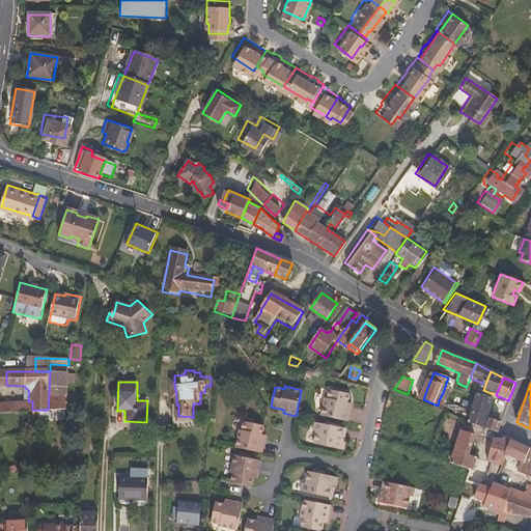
[(319,417),(347,422),(351,409),(346,408),(346,404),(348,395),(328,391),(326,399),(324,399),(319,417)]
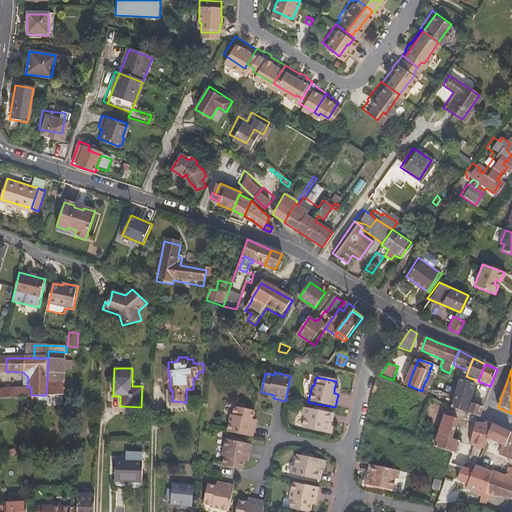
[(423,386),(430,388),(433,380),(427,378),(423,386)]
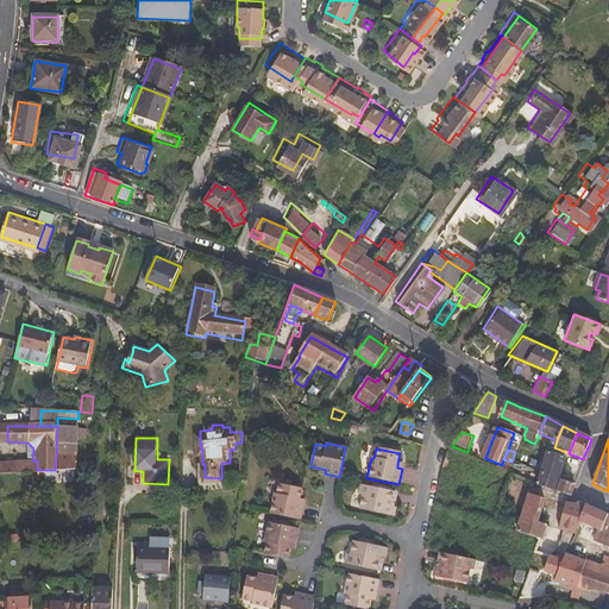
[(548,452),(537,481),(553,489),(558,477),(565,460),(548,452)]
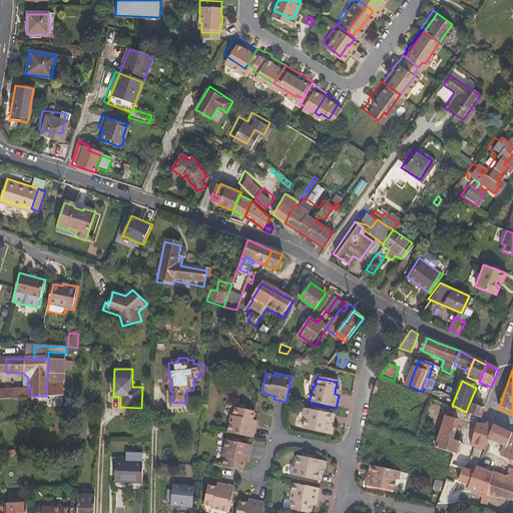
[(46,396),(64,395),(64,382),(47,382),(46,396)]
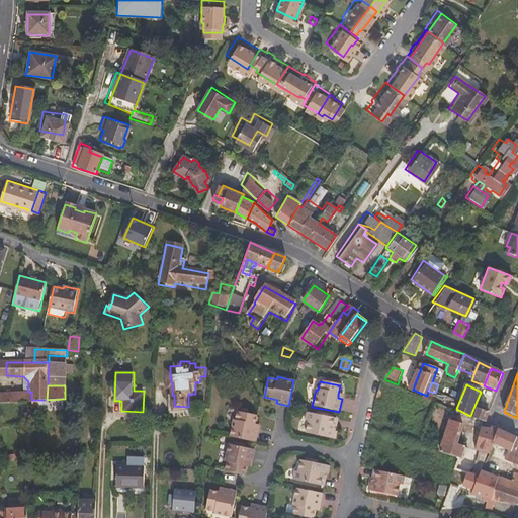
[(426,398),(432,401),(435,393),(428,391),(427,396),(426,398)]
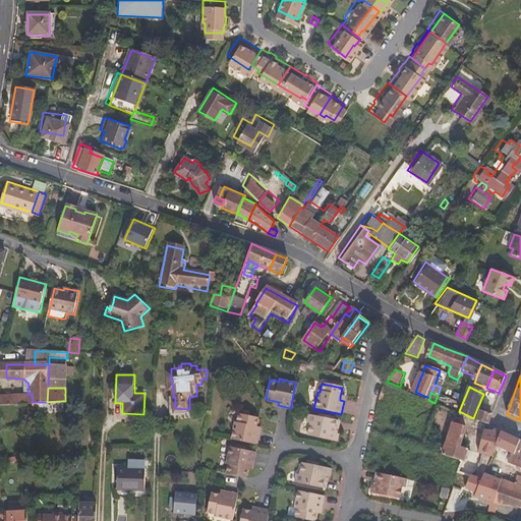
[(6,403),(16,403),(31,402),(32,402),(32,394),(27,394),(6,394),(6,403)]
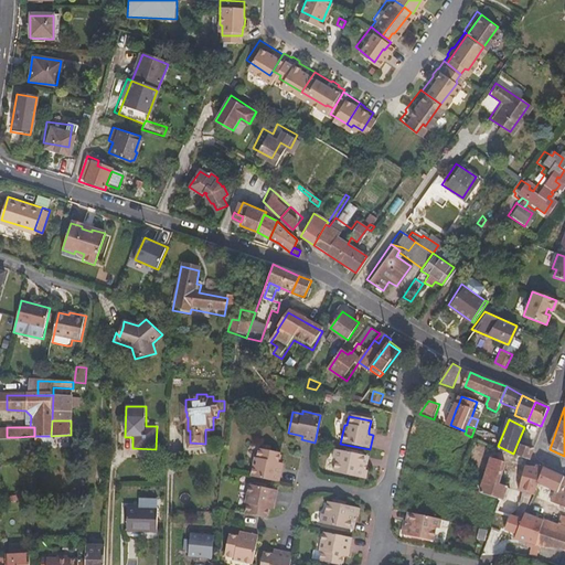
[(52,445),(51,436),(34,436),(33,436),(33,441),(39,441),(40,445),(52,445)]
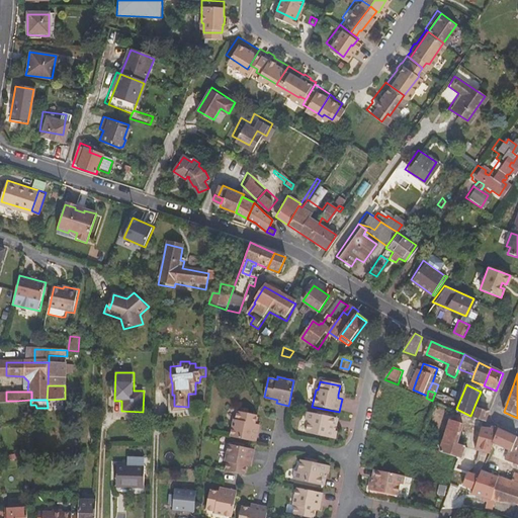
[(472,416),(483,422),(487,411),(477,407),(472,416)]
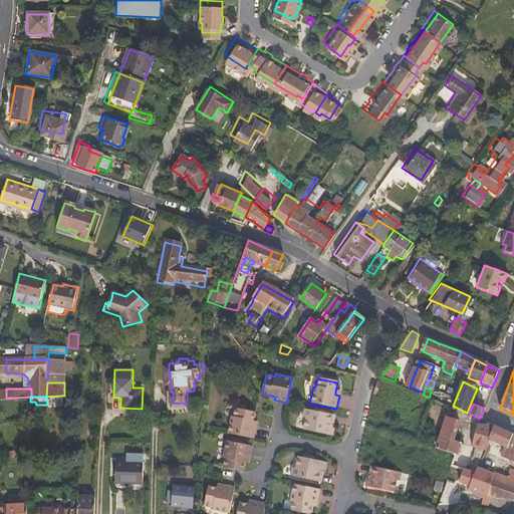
[(225,434),(251,439),(254,426),(250,425),(250,421),(252,413),(244,411),(239,410),(232,408),(231,417),(229,416),(225,434)]
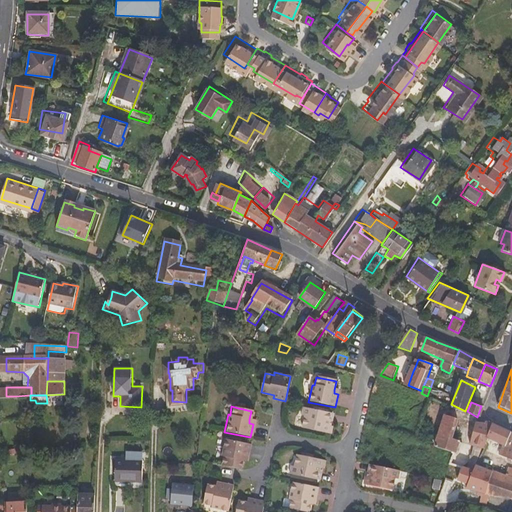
[(328,427),(331,415),(318,412),(308,410),(303,409),(301,416),(304,417),(302,429),(329,435),(330,427),(328,427)]
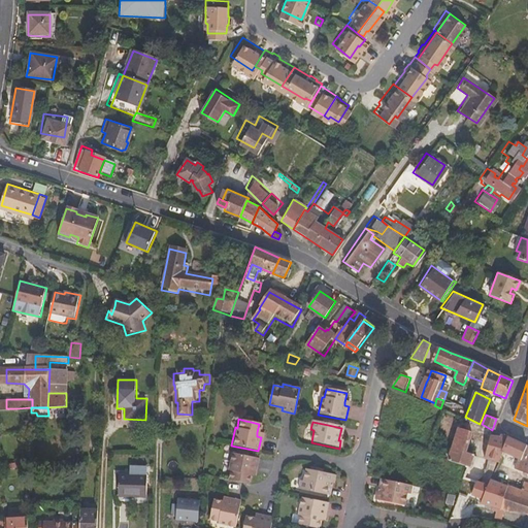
[(446,458),(466,465),(471,455),(463,451),(470,431),(458,426),(446,458)]
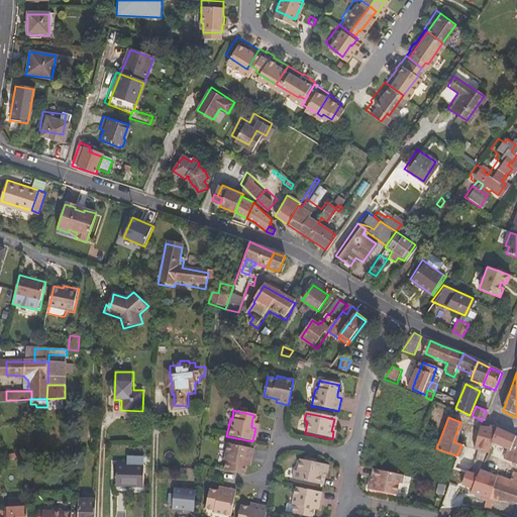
[(481,426),(471,448),(482,452),(484,452),(488,443),(496,428),(489,426),(481,426)]
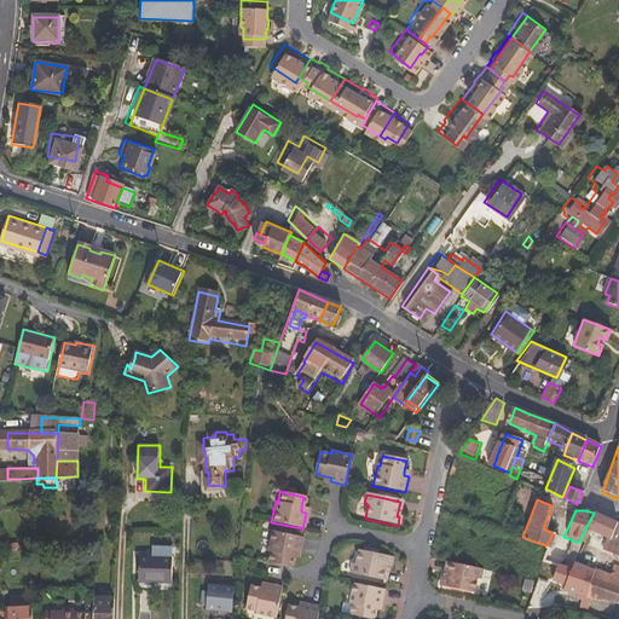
[(611,542),(618,522),(594,513),(584,531),(605,539),(611,542)]
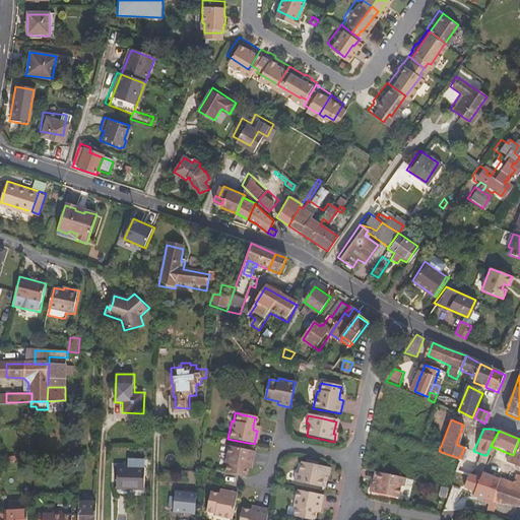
[(240,476),(243,477),(245,468),(245,464),(250,465),(252,452),(240,449),(230,447),(225,446),(222,464),(224,464),(222,472),(240,476)]
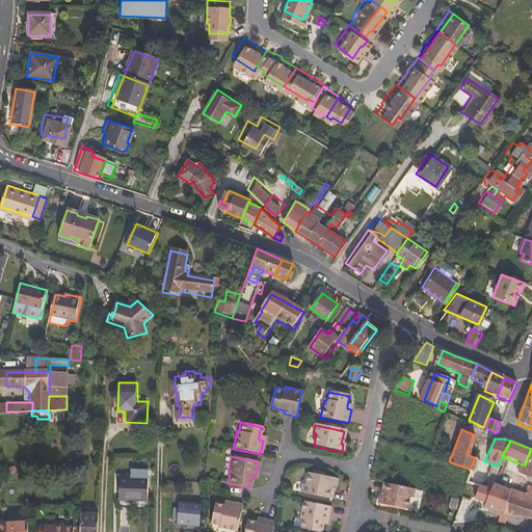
[(470,469),(466,480),(474,484),(478,485),(487,488),(489,482),(496,466),(484,461),(475,458),(470,469)]
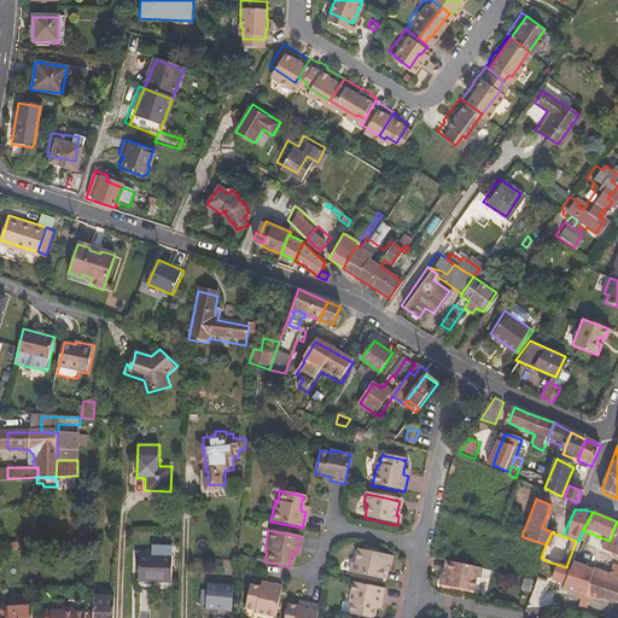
[(617,555),(617,543),(610,541),(607,548),(606,552),(617,555)]
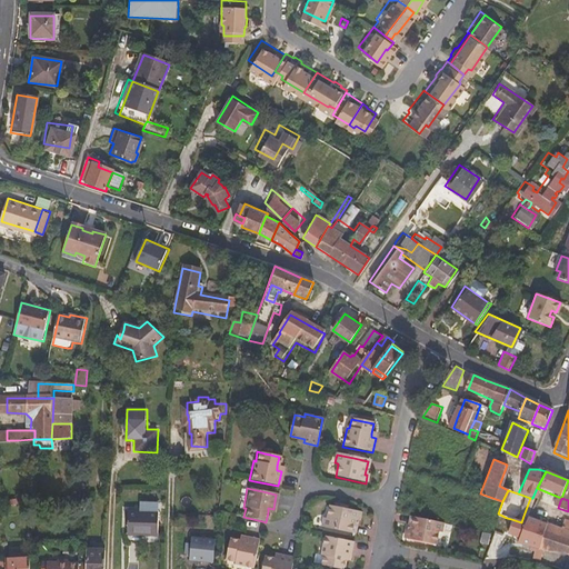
[(159,532),(160,501),(147,500),(146,508),(128,508),(128,531),(159,532)]
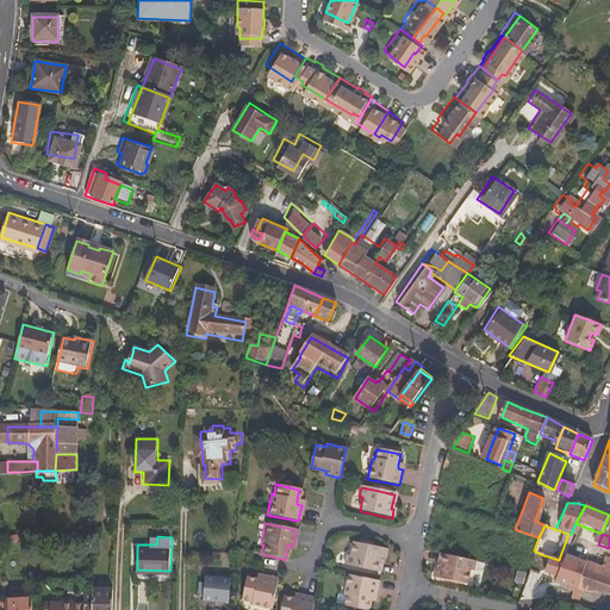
[(384,549),(369,547),(356,543),(352,543),(349,555),(344,555),(342,565),(375,572),(379,556),(383,558),(384,549)]
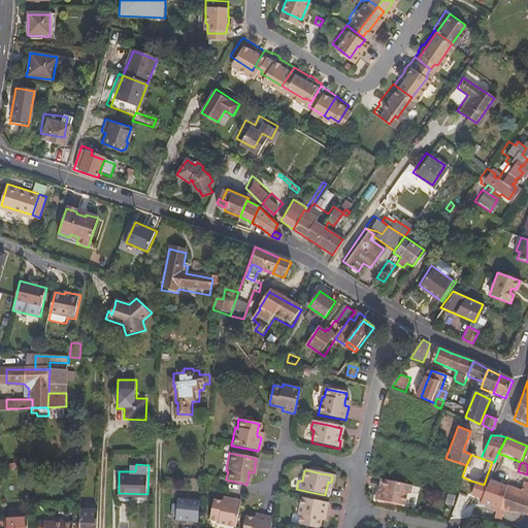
[(526,500),(527,495),(527,484),(519,480),(518,483),(508,479),(507,483),(498,480),(497,483),(486,479),(484,485),(479,501),(500,509),(499,497),(502,492),(526,500)]
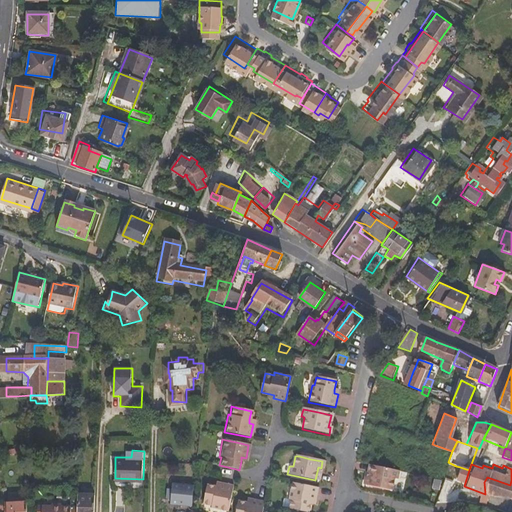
[(398,482),(399,473),(371,467),(369,480),(365,479),(364,486),(391,492),(393,481),(398,482)]
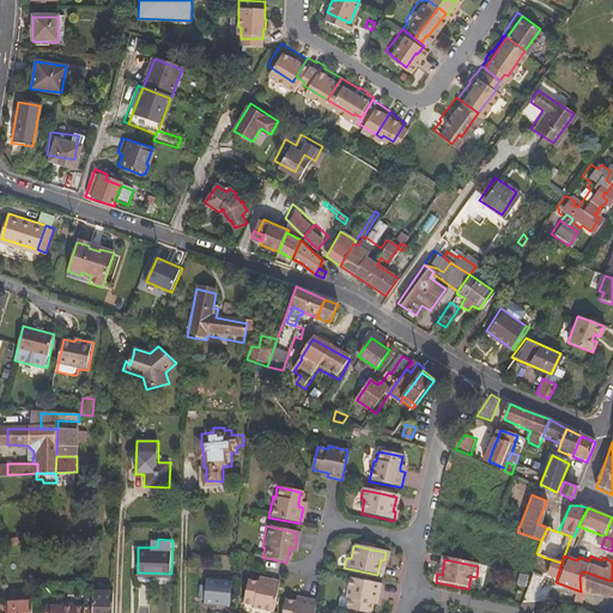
[(562,563),(551,559),(545,578),(551,581),(556,582),(562,563)]
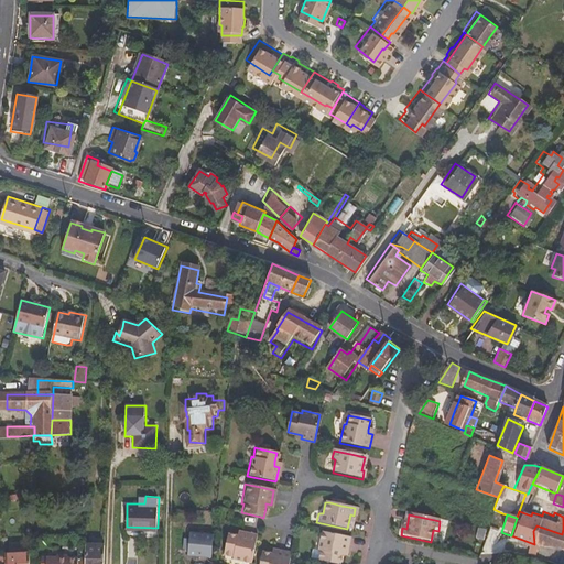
[(563,534),(562,534),(537,525),(533,531),(534,544),(535,544),(549,549),(563,551),(563,534)]
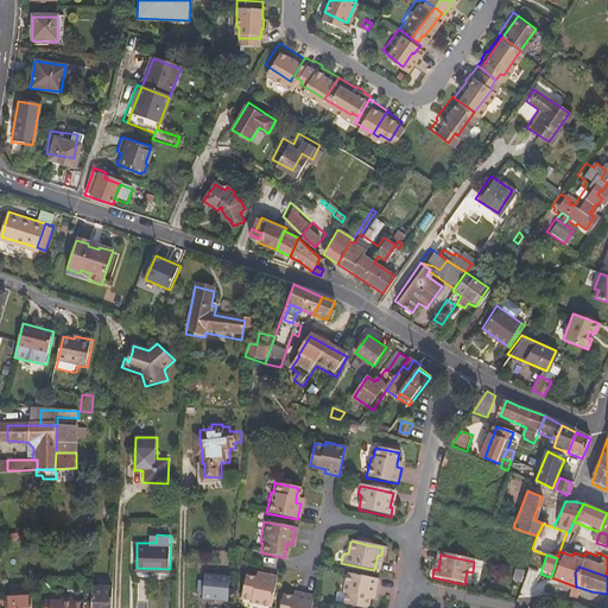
[(247,603),(268,607),(276,577),(258,574),(257,578),(253,577),(244,576),(238,599),(247,601),(247,603)]
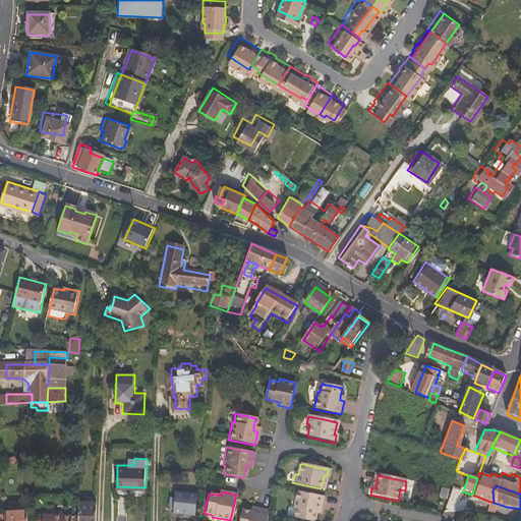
[(319,511),(322,497),(296,491),(292,509),(294,509),(292,518),(306,520),(311,520),(314,514),(314,510),(319,511)]
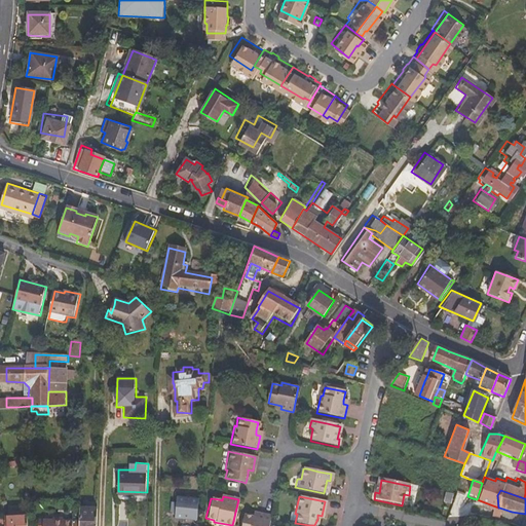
[(498,508),(477,499),(473,498),(468,513),(496,520),(499,508),(498,508)]
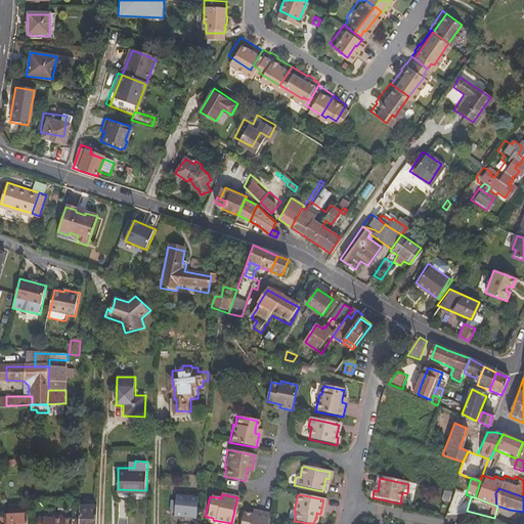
[(174,512),(174,519),(198,522),(201,500),(177,497),(177,503),(171,503),(170,511),(174,512)]
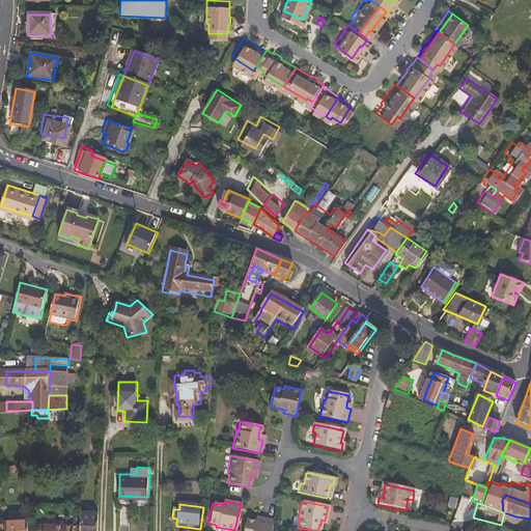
[(81,530),(98,530),(99,514),(82,514),(82,526),(81,530)]
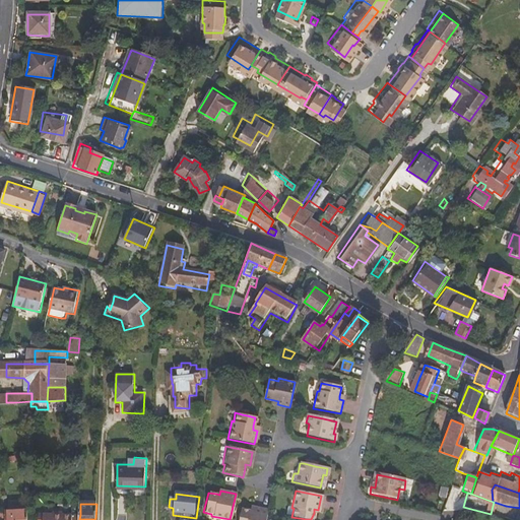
[(27,519),(26,507),(3,509),(4,512),(4,519),(27,519)]
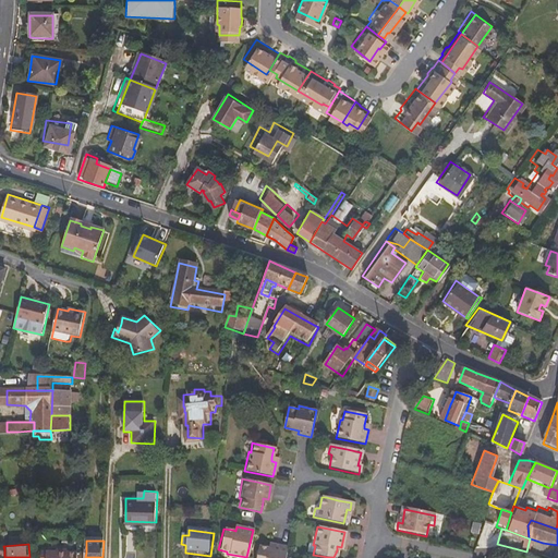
[(283,557),(284,557),(287,547),(271,544),(271,548),(267,547),(257,545),(254,557),(283,557)]
